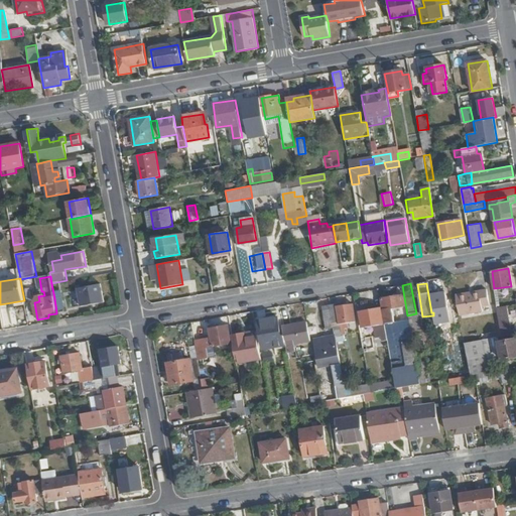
[(105,301),(102,284),(80,287),(83,305),(105,301)]
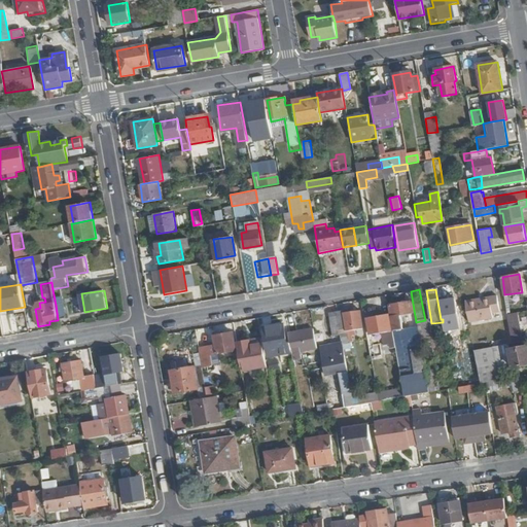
[(390,331),(388,315),(389,315),(386,295),(376,297),(379,317),(366,318),(369,335),(390,331)]
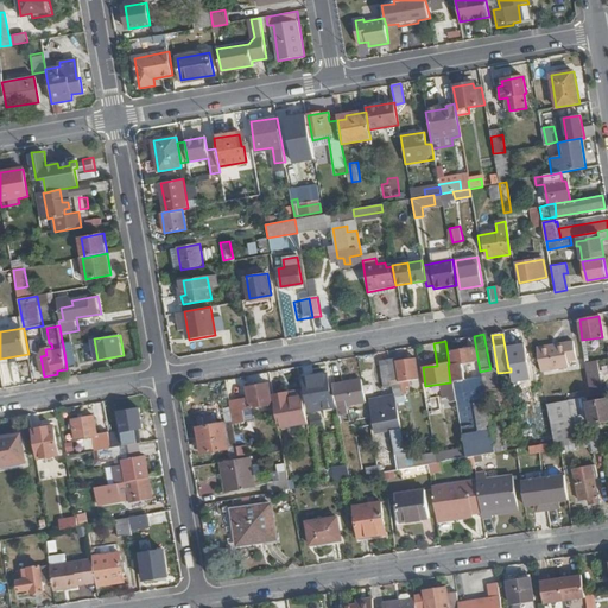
[(530,380),(524,343),(507,347),(511,368),(511,372),(513,384),(530,380)]
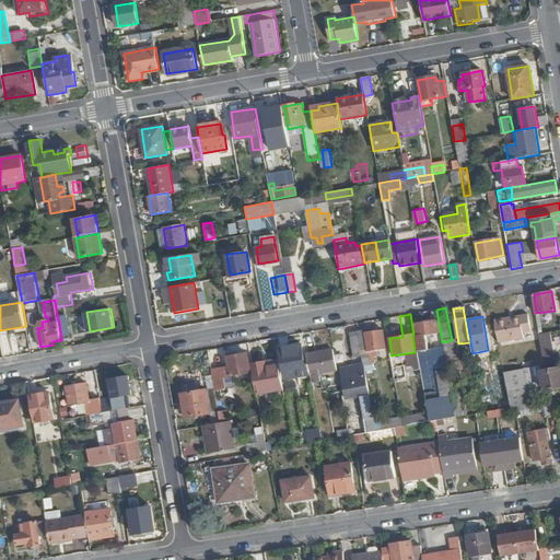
[(523,334),(531,333),(527,316),(510,318),(511,322),(494,324),(498,343),(524,340),(523,334)]
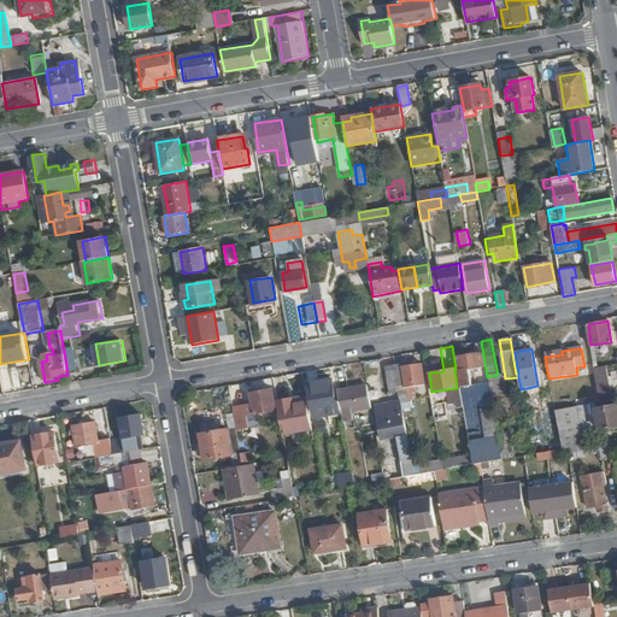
[(482,366),(480,353),(456,357),(458,370),(482,366)]
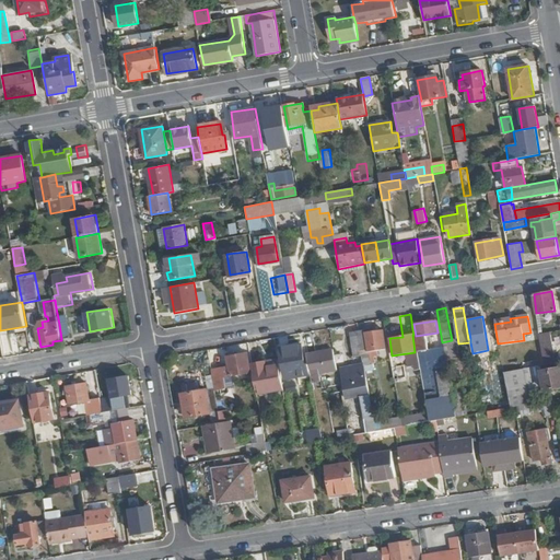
[(71,337),(68,323),(59,324),(61,339),(71,337)]
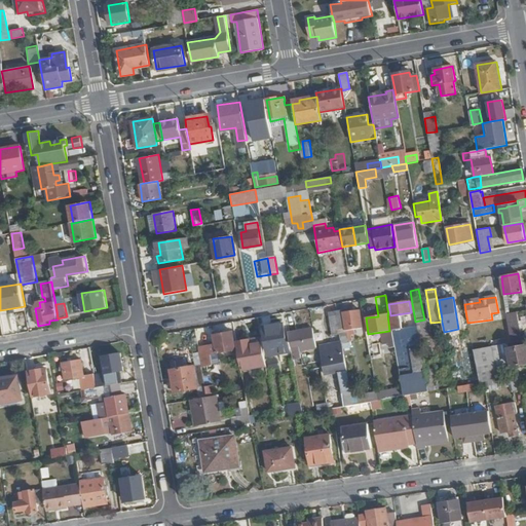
[(362,330),(360,311),(336,315),(339,332),(340,337),(346,336),(346,333),(362,330)]
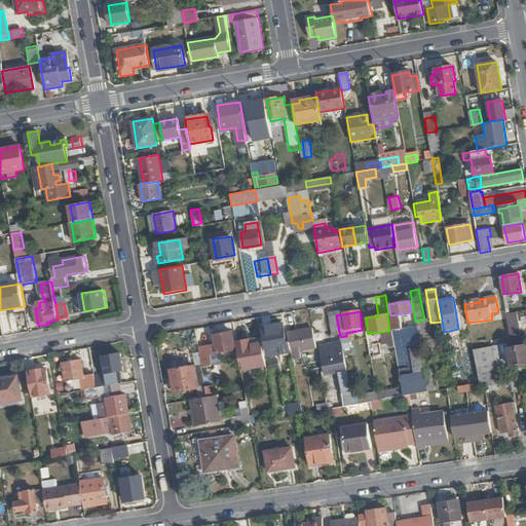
[(522,341),(517,312),(505,313),(510,343),(522,341)]
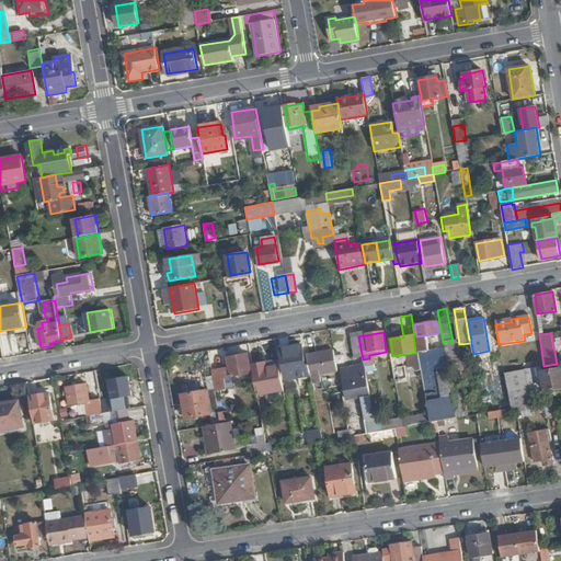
[(362,354),(358,336),(352,339),(354,355),(362,354)]
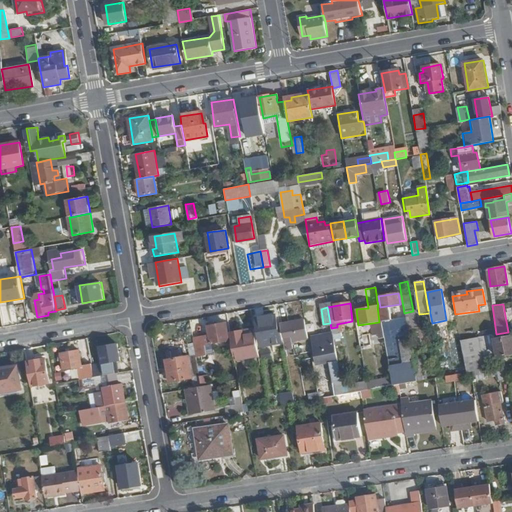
[(283,343),(281,334),(277,335),(274,317),(257,319),(260,339),(262,339),(263,347),(283,344),(283,343)]
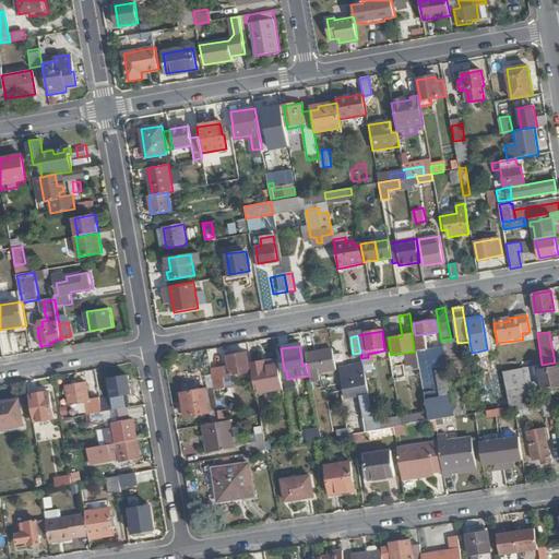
[(430,375),(427,351),(426,346),(415,348),(419,377),(430,375)]
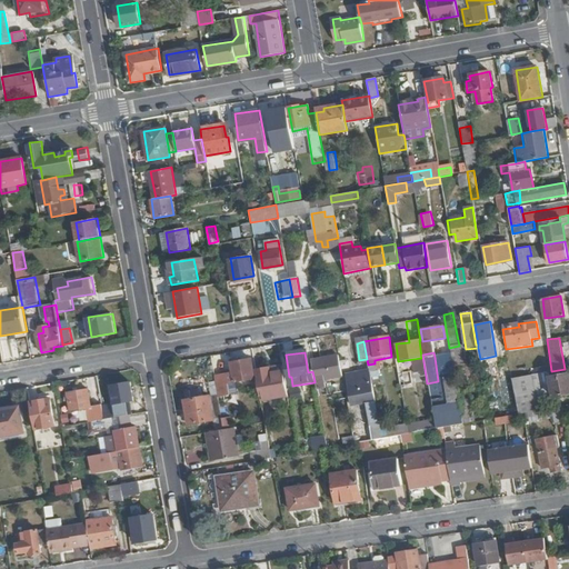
[(341,377),(338,357),(311,361),(312,371),(315,381),(341,377)]
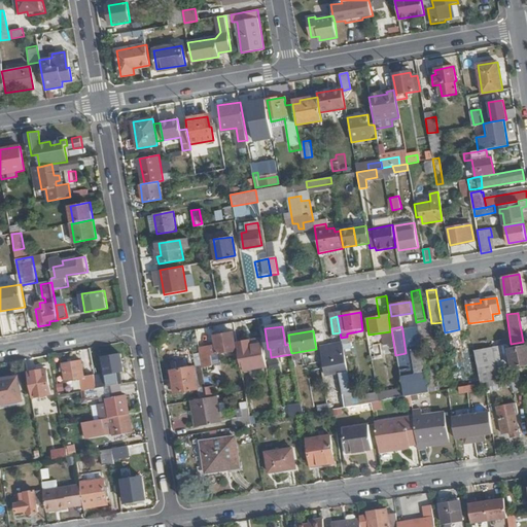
[(235,351),(232,334),(214,337),(215,347),(199,350),(201,364),(202,367),(212,365),(211,355),(235,351)]
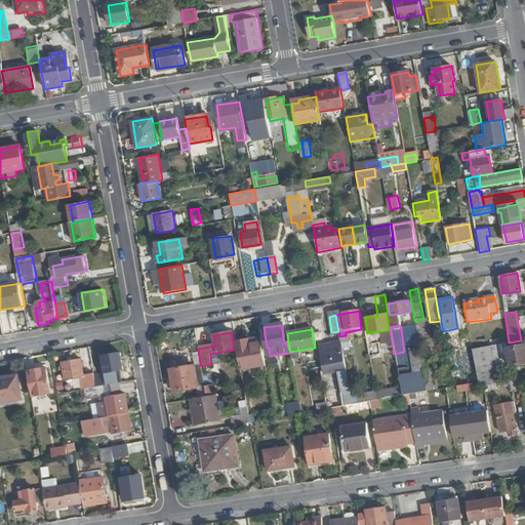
[(267,365),(261,340),(249,342),(249,339),(236,341),(241,369),(267,365)]
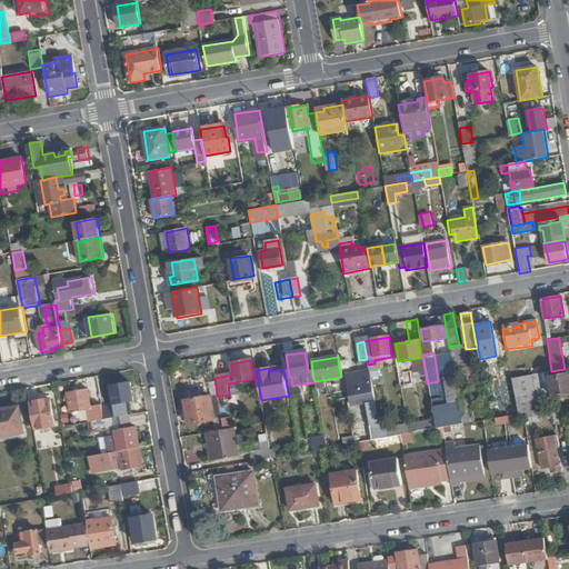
[(568,392),(568,373),(549,377),(548,371),(510,378),(517,413),(522,412),(537,410),(536,399),(568,392)]
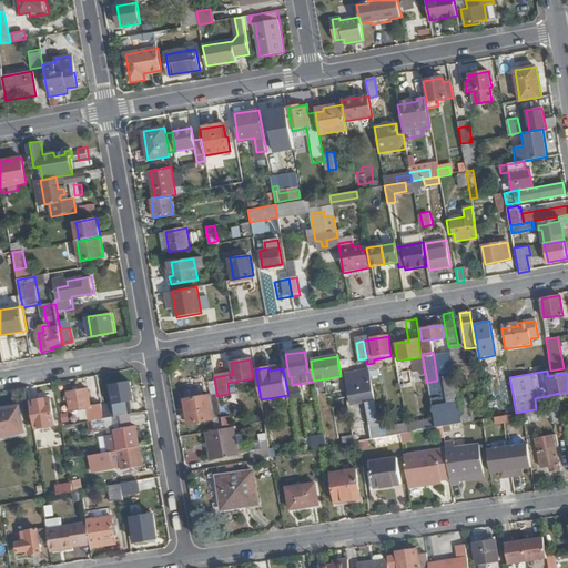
[(372,395),(368,373),(345,377),(350,403),(354,403),(356,412),(363,409),(362,401),(364,401),(368,425),(375,424),(371,395),(372,395)]
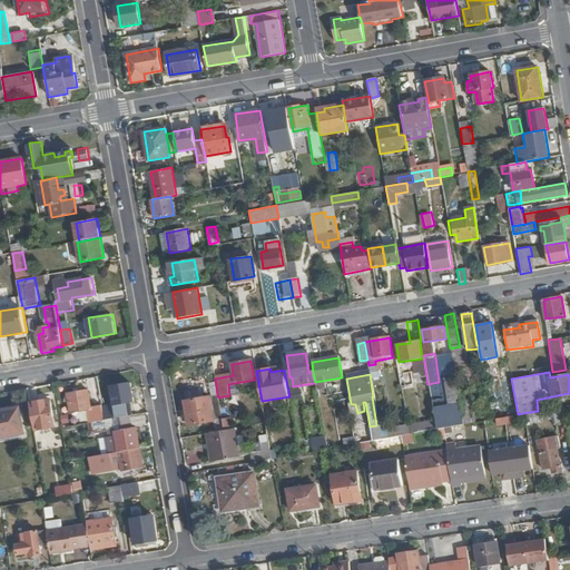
[(204,394),(202,377),(184,381),(187,397),(204,394)]
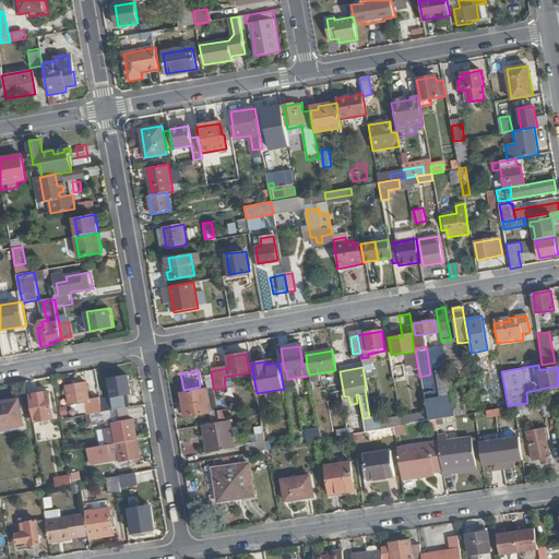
[(132,395),(129,377),(110,380),(114,397),(132,395)]
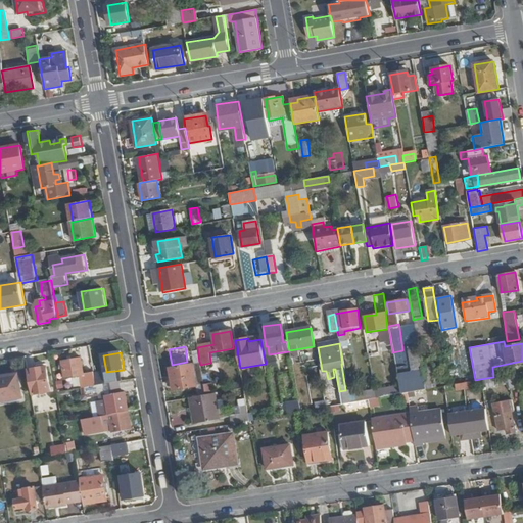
[(85,376),(82,358),(62,361),(66,379),(85,376)]
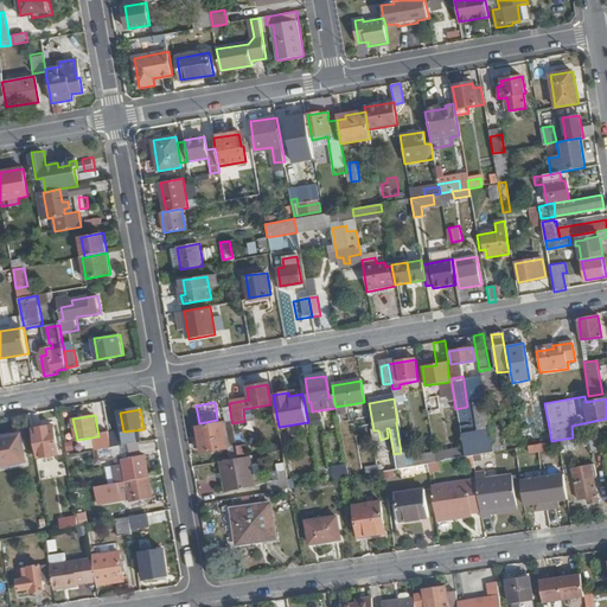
[(232,423),(231,420),(198,426),(202,451),(236,445),(232,423)]
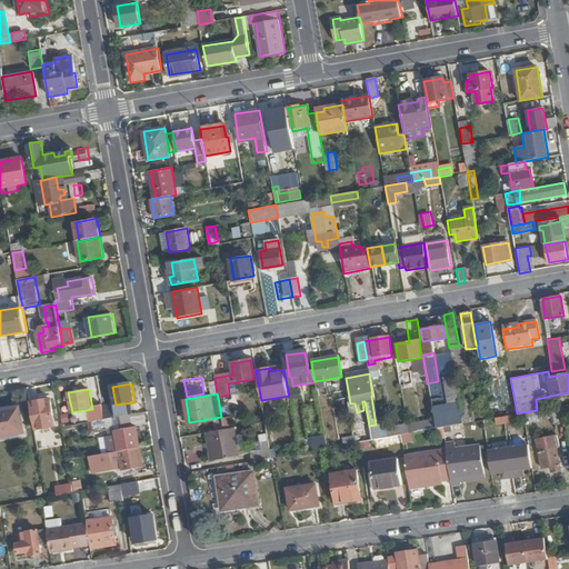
[(55,426),(51,398),(30,401),(35,430),(55,426)]
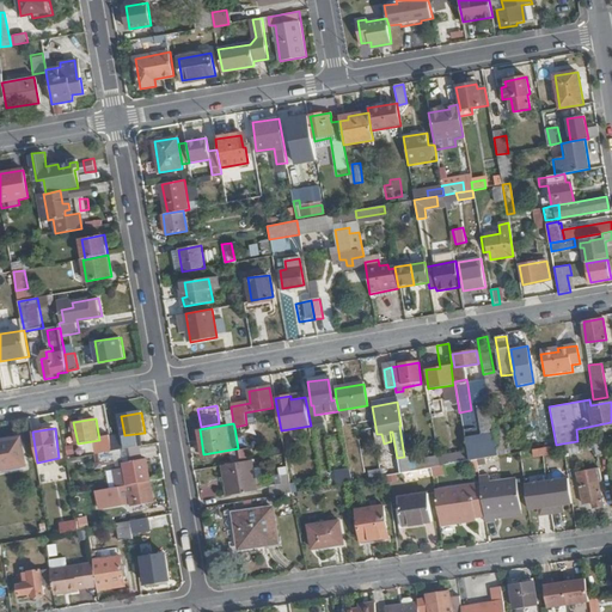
[(496,456),(493,434),(478,436),(482,458),(496,456)]
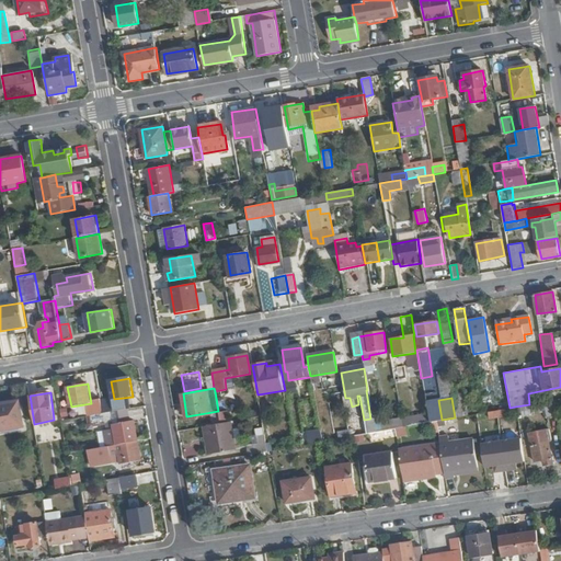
[(0,430),(23,426),(19,400),(0,403),(0,430)]
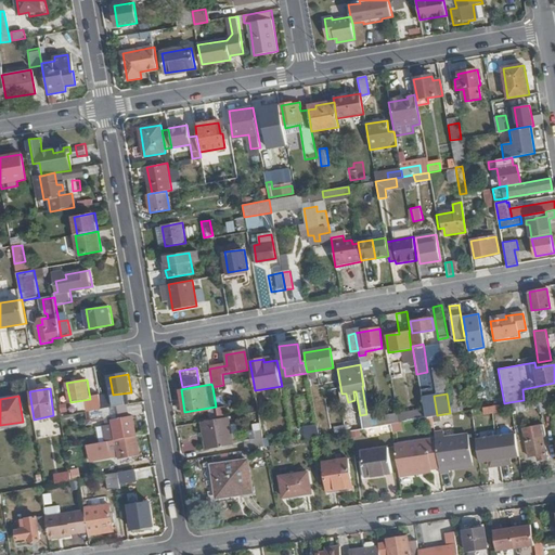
[(551,411),(549,396),(539,397),(541,412),(551,411)]
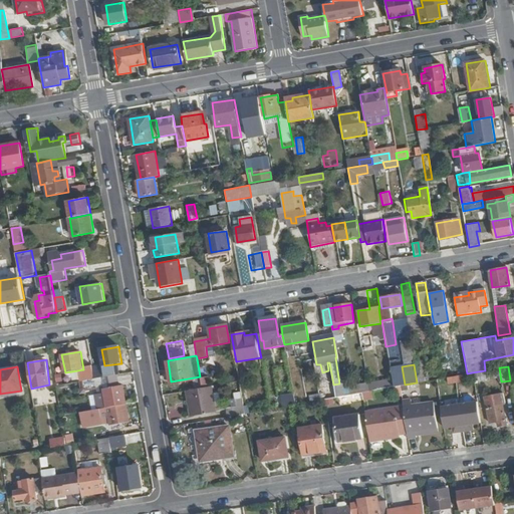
[(108,376),(107,369),(93,372),(95,379),(104,377),(108,376)]
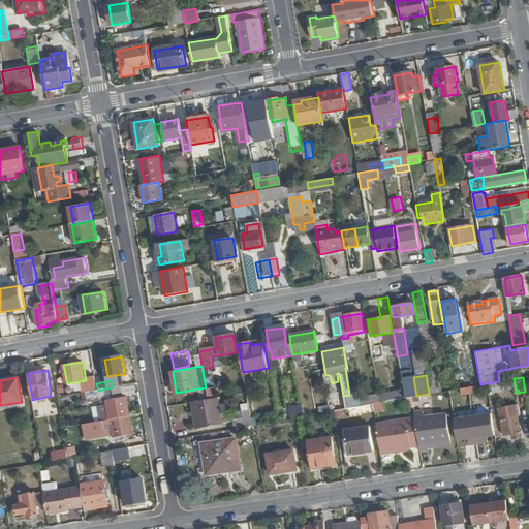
[(502,389),(501,380),(499,381),(486,383),(487,392),(502,389)]
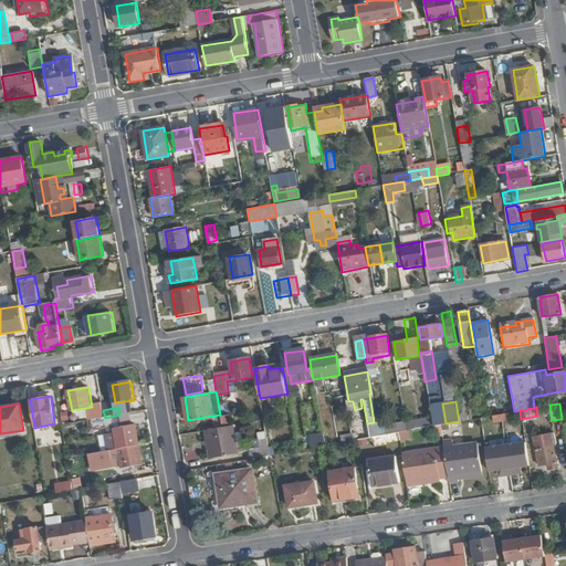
[(116,426),(115,416),(105,418),(91,420),(92,429),(116,426)]
